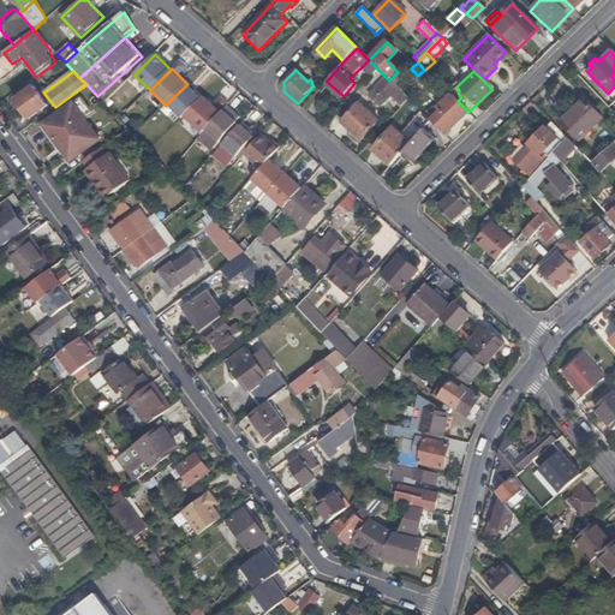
[(402,78),(398,72),(389,81),(390,83),(394,85),(402,78)]
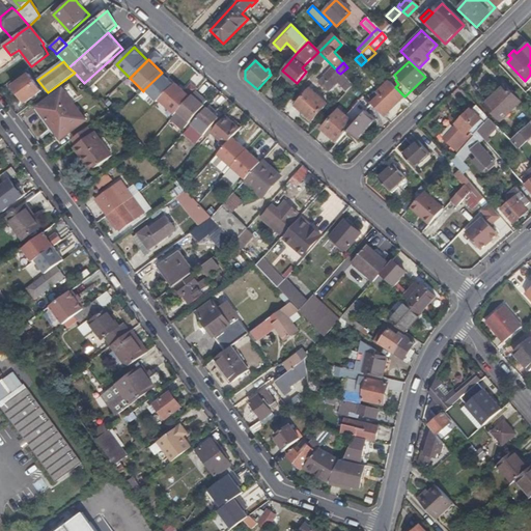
[(162,73),(144,89),(158,103),(160,101),(175,85),(162,72),(162,73)]
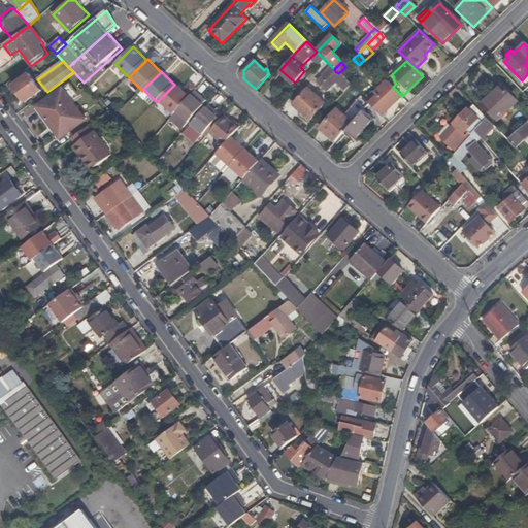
[(338,73),(335,71),(332,74),(329,71),(324,75),(321,72),(312,79),(325,92),(337,80),(340,76),(338,73)]
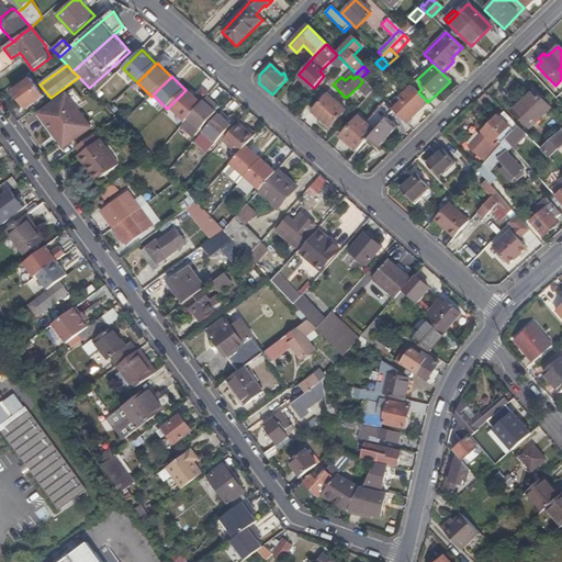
[(27,110),(44,97),(31,79),(12,93),(12,94),(19,104),(21,105),(23,103),(27,110)]
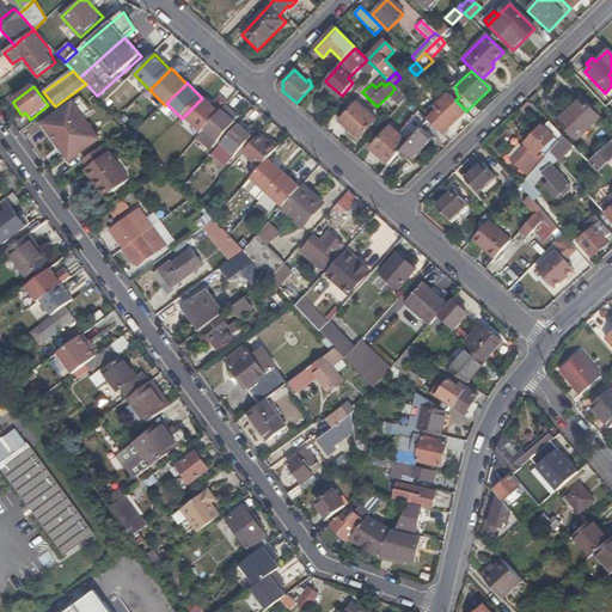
[(401,93),(395,89),(391,93),(396,98),(401,93)]
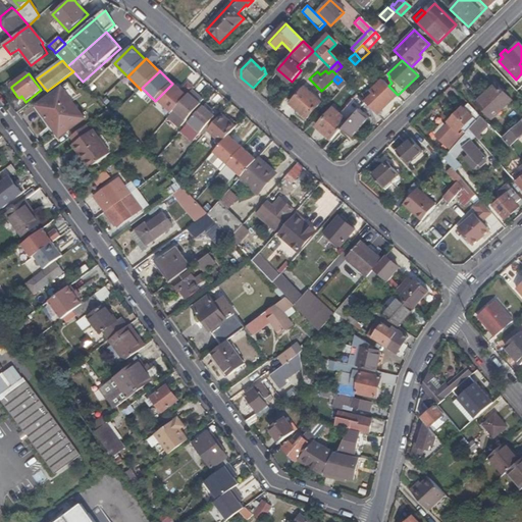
[(373,95),(365,103),(376,115),(397,96),(381,81),(370,92),(373,95)]
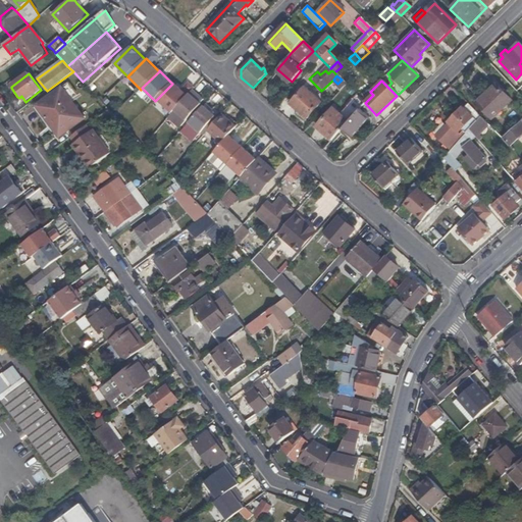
[(172,84),(157,99),(172,113),(175,110),(190,95),(174,82),(172,84)]
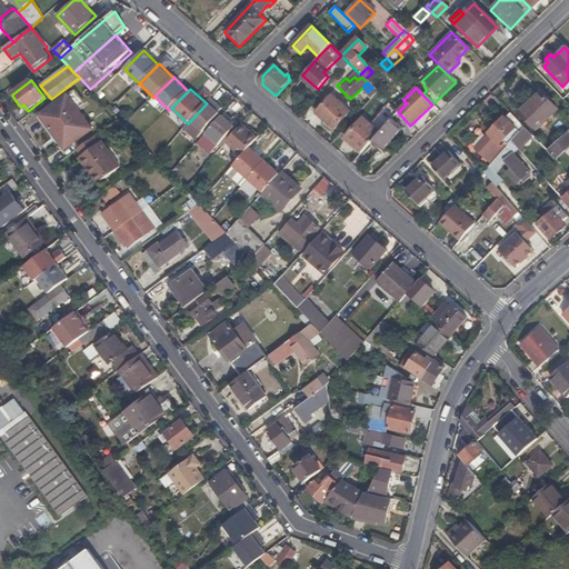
[(540,90),(518,113),(538,132),(560,110),(540,90)]
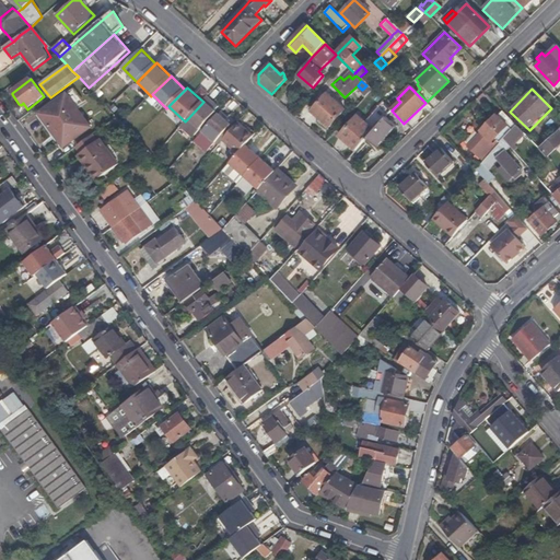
[(39,114),(51,130),(79,112),(67,94),(39,114)]
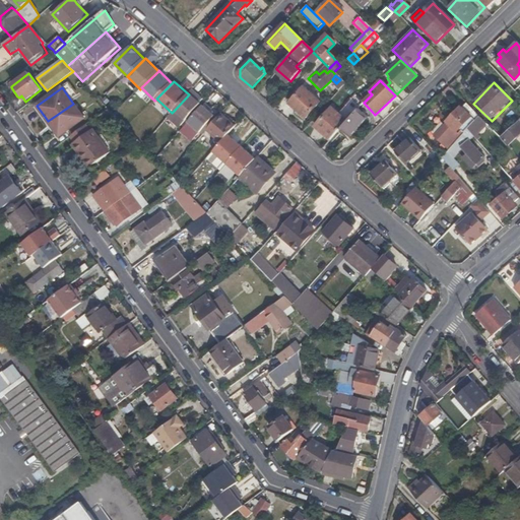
[(305,119),(320,103),(304,88),(288,105),(305,119)]
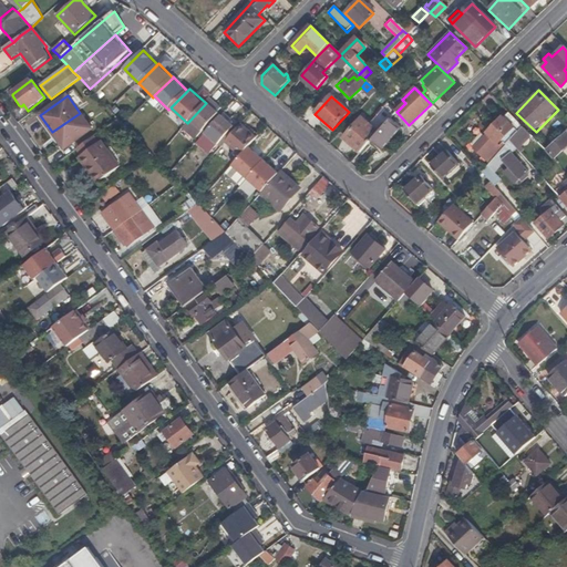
[(219,112),(206,102),(206,103),(191,120),(203,131),(219,112)]
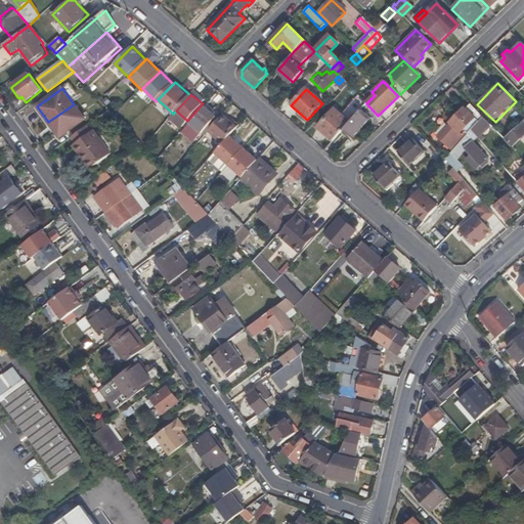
[(360,111),(366,103),(358,96),(348,107),(356,116),(360,111)]
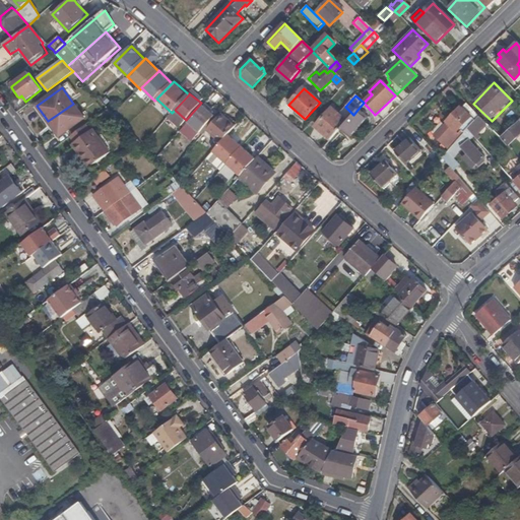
[(73,104),(48,121),(59,136),(83,118),(73,104)]
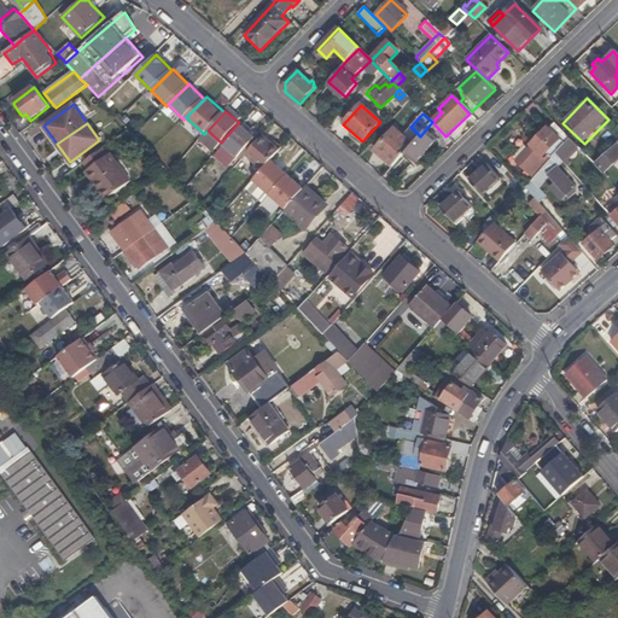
[(243,127),(225,147),(237,159),(256,138),(243,127)]
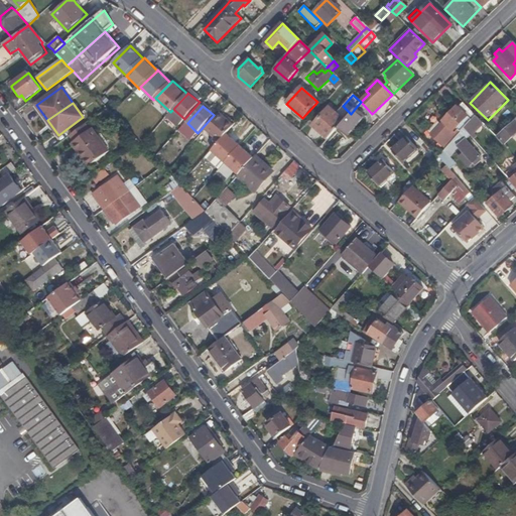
[(328,140),(337,129),(344,121),(329,108),(312,127),(328,140)]
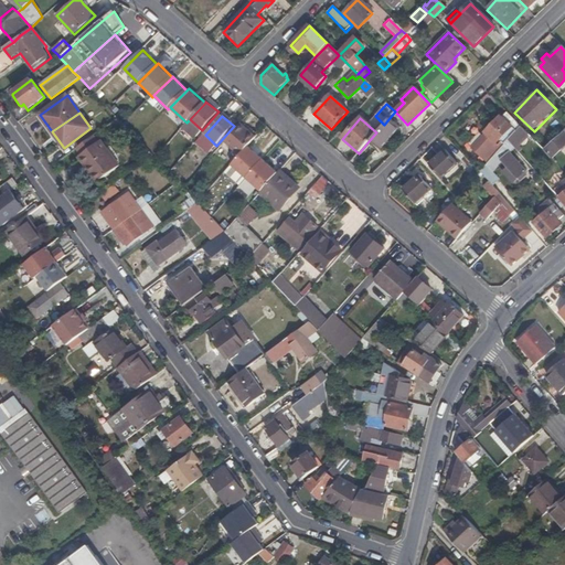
[(187,123),(182,128),(195,139),(202,130),(190,119),(187,123)]
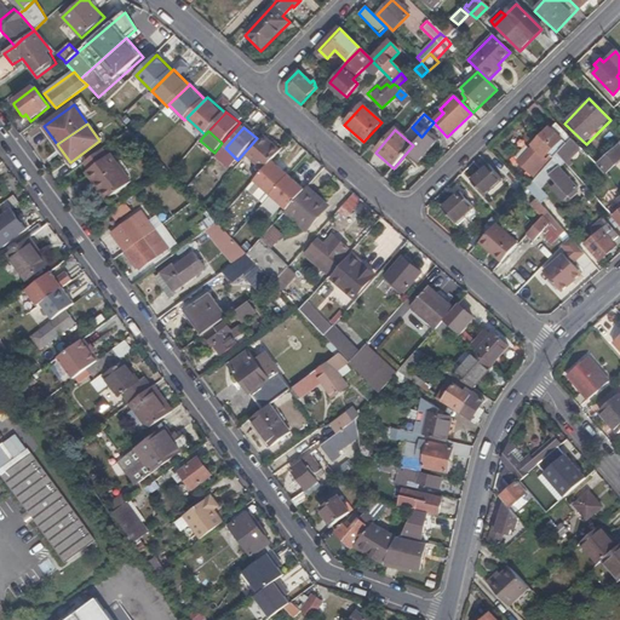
[(437,141),(426,131),(422,137),(413,145),(405,155),(415,165),(437,141)]
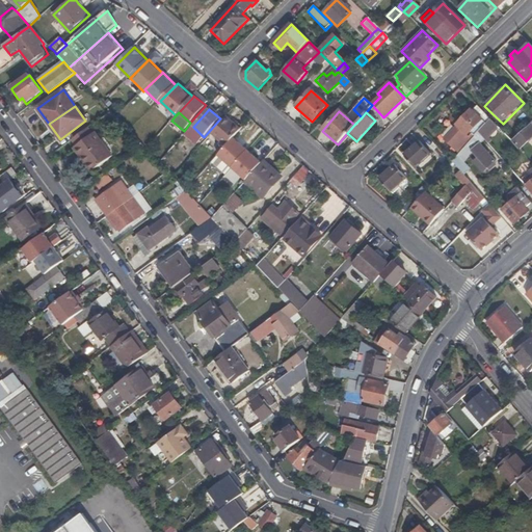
[(210,134),(223,147),(240,129),(225,116),(210,134)]
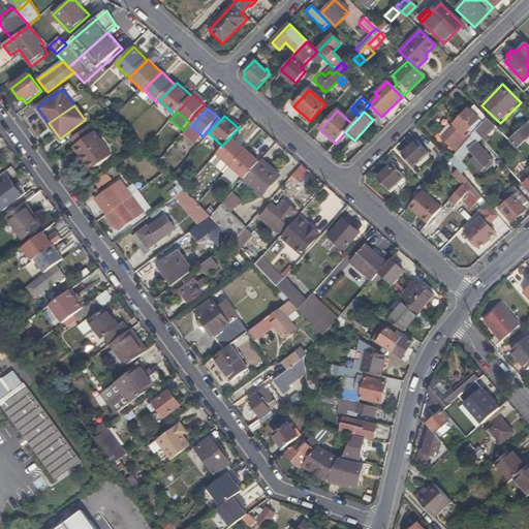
[(465,135),(472,127),(462,117),(454,127),(456,128),(443,142),(450,148),(463,134),(465,135)]
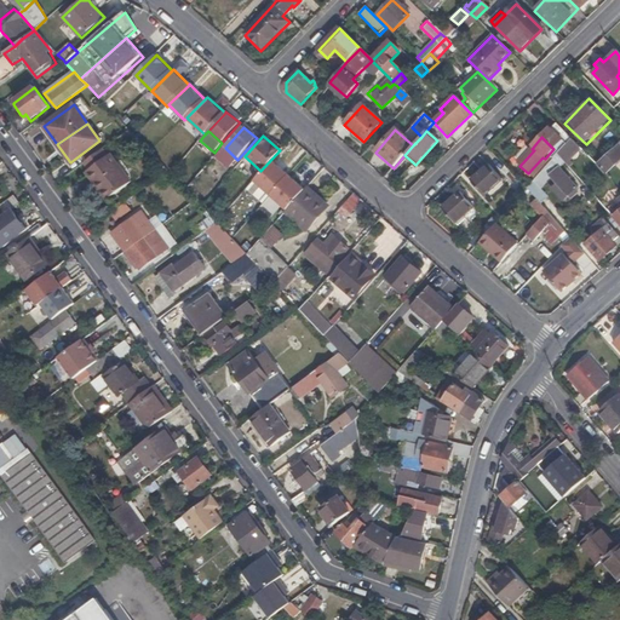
[(563,156),(574,144),(570,139),(558,153),(562,156),(563,156)]
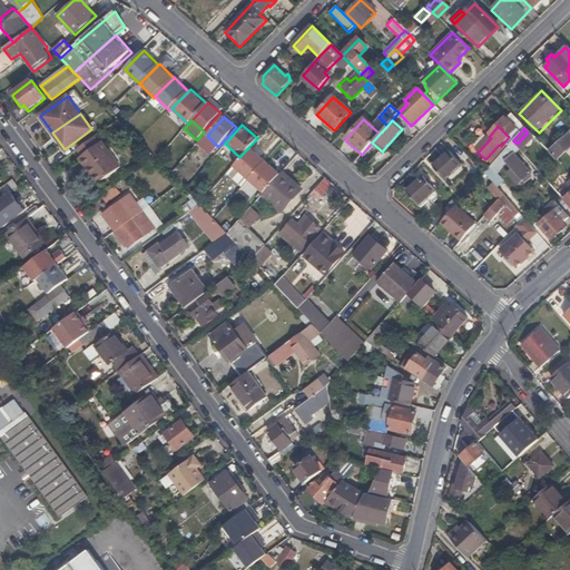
[(567,134),(547,151),(556,161),(569,147),(569,134),(568,133),(567,134)]
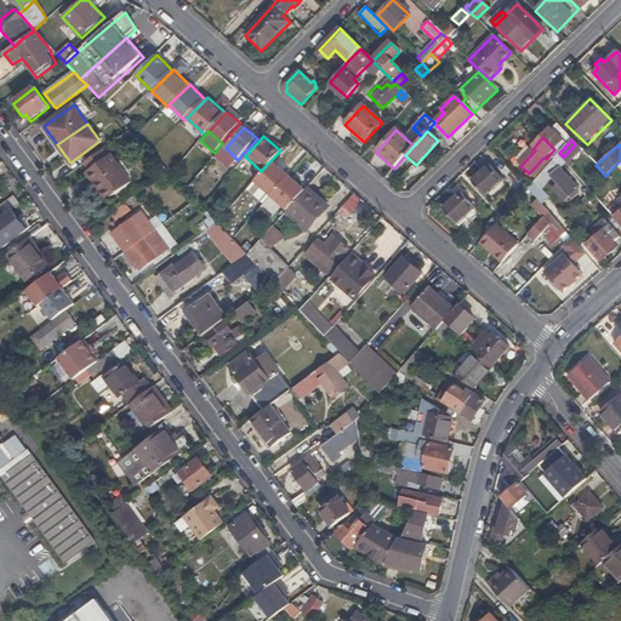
[(103,149),(84,163),(89,170),(86,172),(95,184),(100,181),(110,197),(131,182),(112,155),(110,154),(108,155),(103,149)]
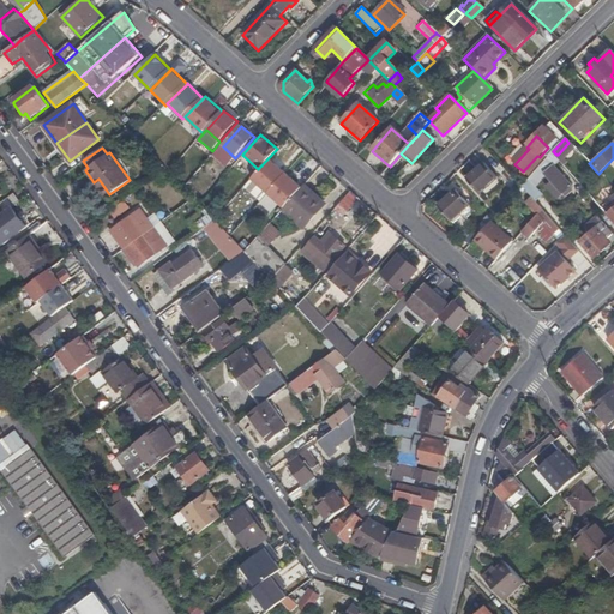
[(553,168),(559,162),(555,158),(554,157),(551,154),(521,187),(531,198),(534,202),(541,194),(535,187),(541,181),(540,179),(543,175),(543,176),(545,176),(563,197),(572,190),(553,168)]
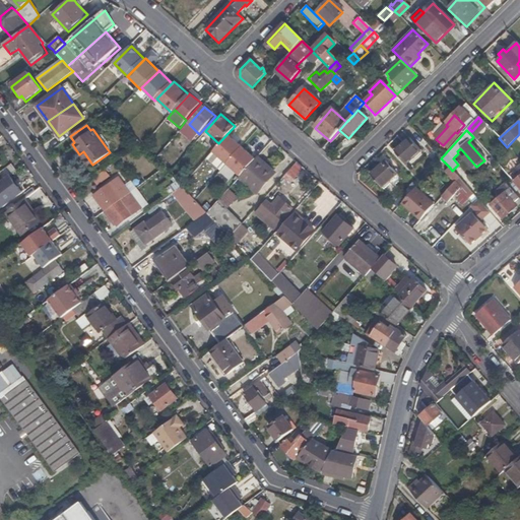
[(405,165),(420,150),(409,138),(394,152),(405,165)]
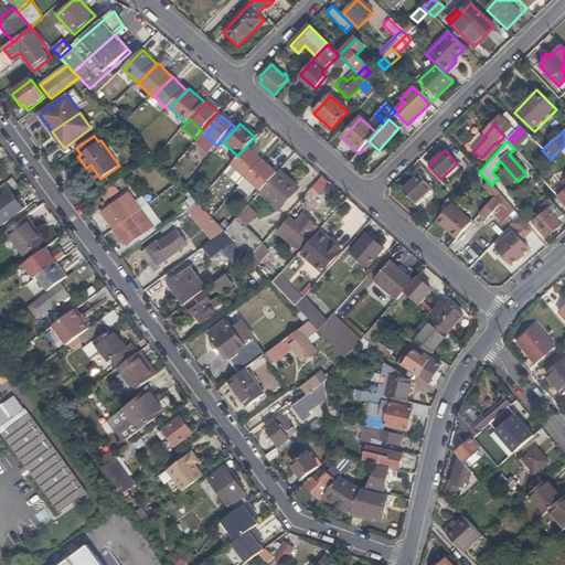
[(91,164),(86,168),(96,182),(100,179),(91,164)]
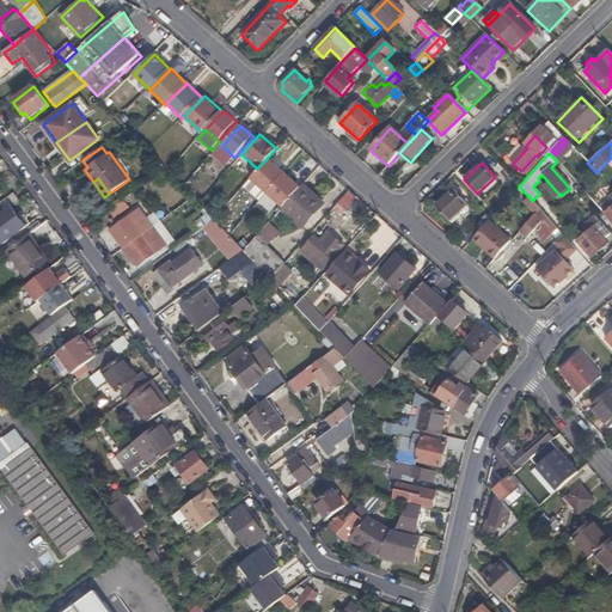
[(303,185),(282,208),(304,227),(314,214),(312,212),(320,202),(303,185)]
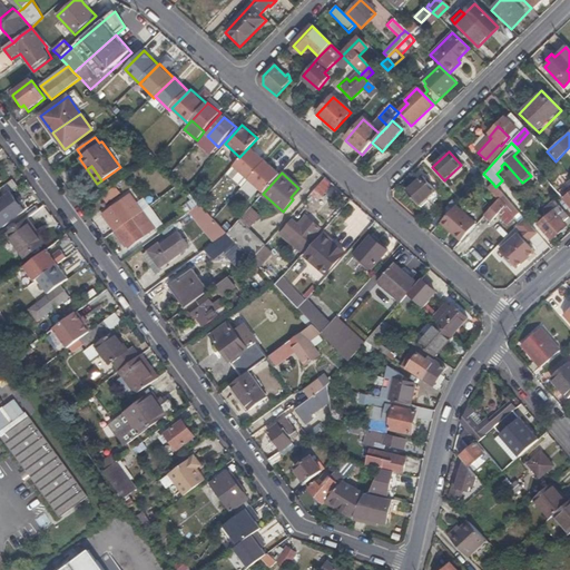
[(420,206),(435,190),(423,177),(406,192),(420,206)]
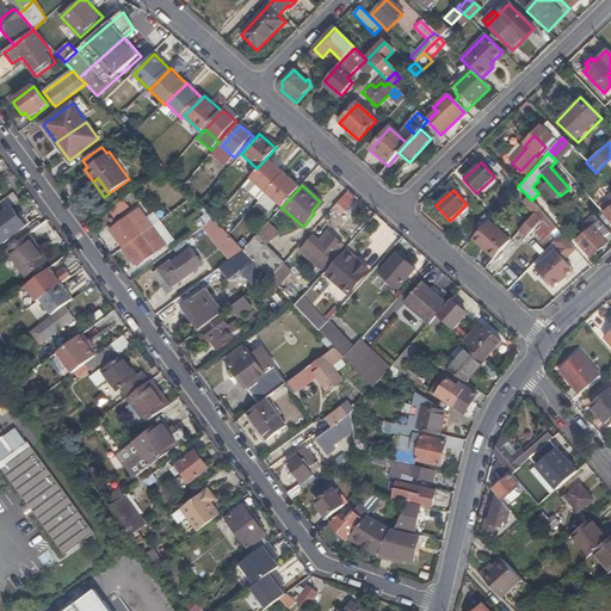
[(349,191),(338,203),(343,208),(351,199),(356,197),(349,191)]
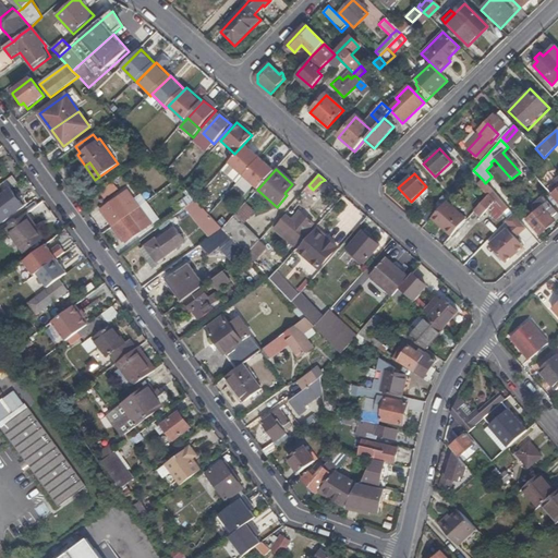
[(13,177),(0,183),(0,184),(2,190),(16,183),(13,177)]
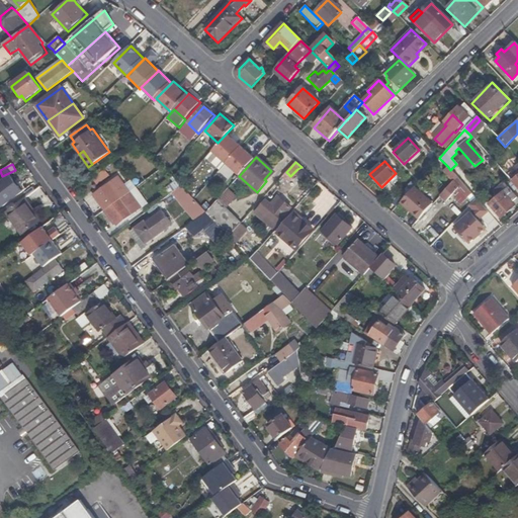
[(219,171),(227,179),(233,173),(225,165),(219,171)]
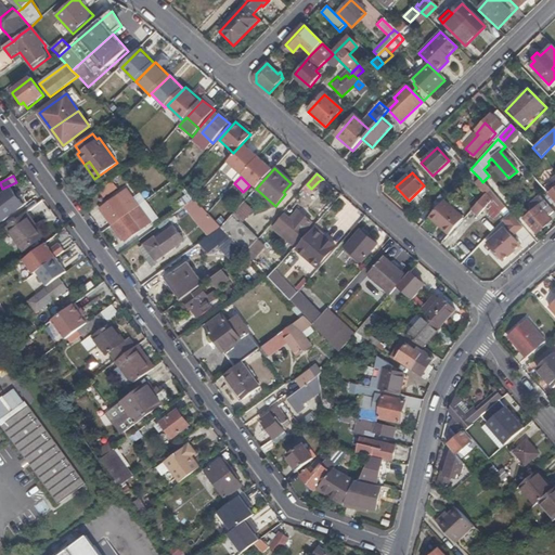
[(475,193),(477,191),(465,179),(459,185),(468,195),(473,192),(475,193)]
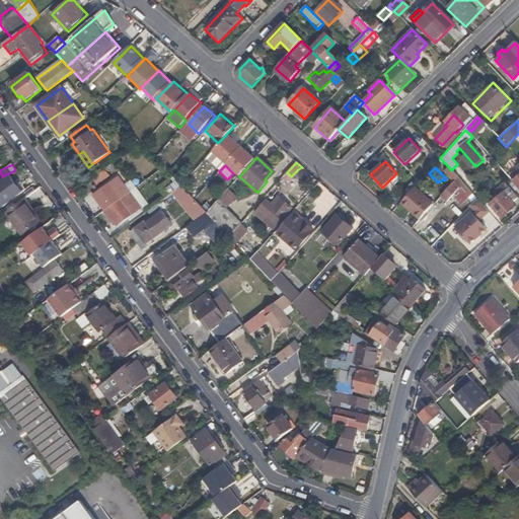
[(458,177),(451,170),(449,167),(445,172),(454,181),(458,177)]
